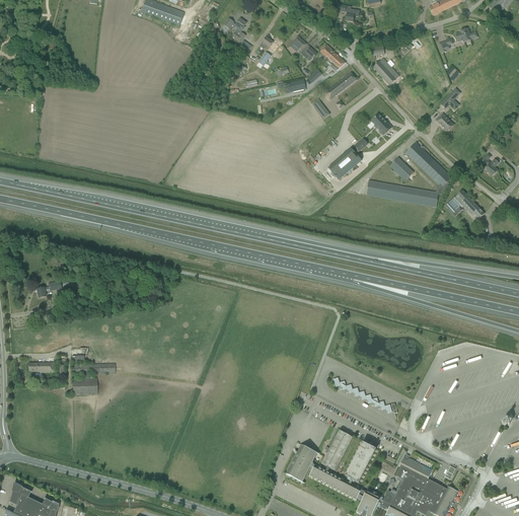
[(179,23),(184,10),(156,0),(144,0),(141,10),(179,23)]
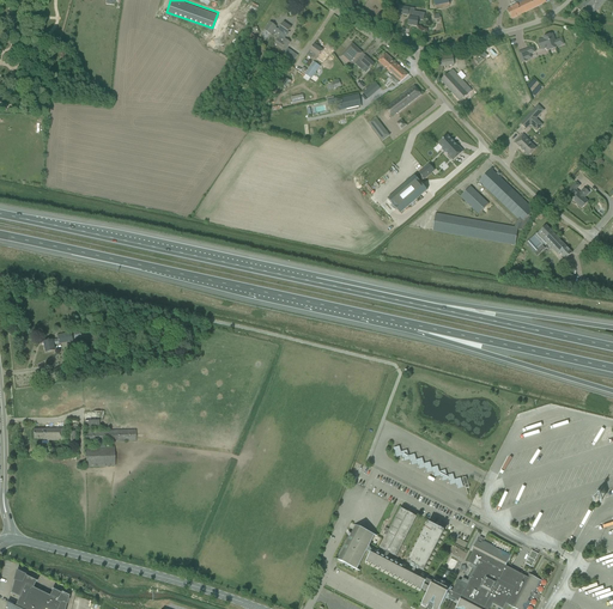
[(517,1),(515,2),(507,6),(511,16),(545,0),(516,0),(517,1)]
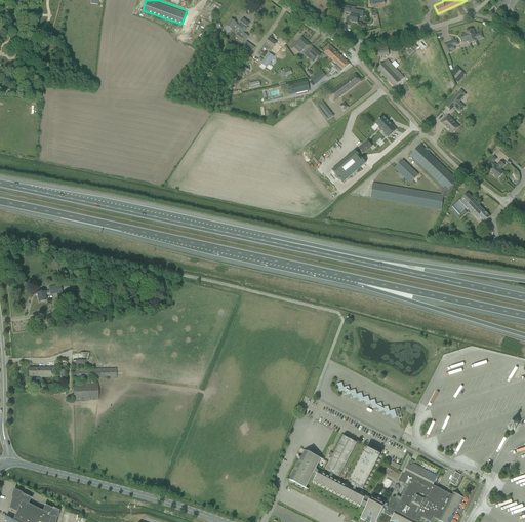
[(498,0),(495,3),(500,9),(503,6),(510,6),(510,1),(511,0),(498,0)]
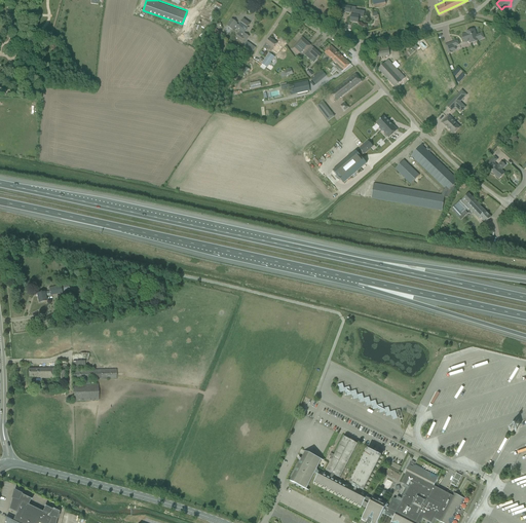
[(343,4),(342,9),(350,10),(350,9),(351,9),(351,12),(350,19),(358,20),(359,14),(359,13),(360,14),(361,8),(357,7),(357,5),(343,2),(343,4)]
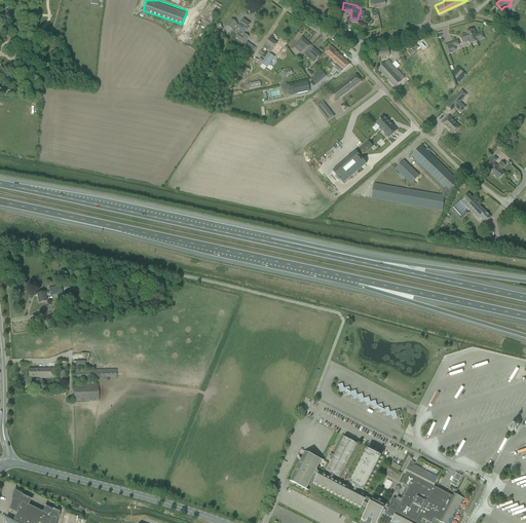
[(231,15),(227,23),(232,27),(233,27),(236,22),(237,21),(231,15)]
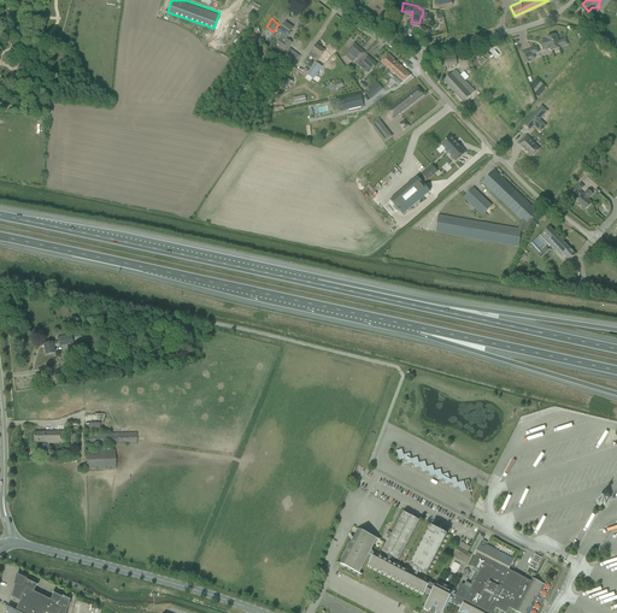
[(282,34),(276,41),(287,48),(293,40),(287,35),(289,33),(292,29),(291,28),(293,25),(286,19),(282,24),(280,27),(285,30),(282,34)]
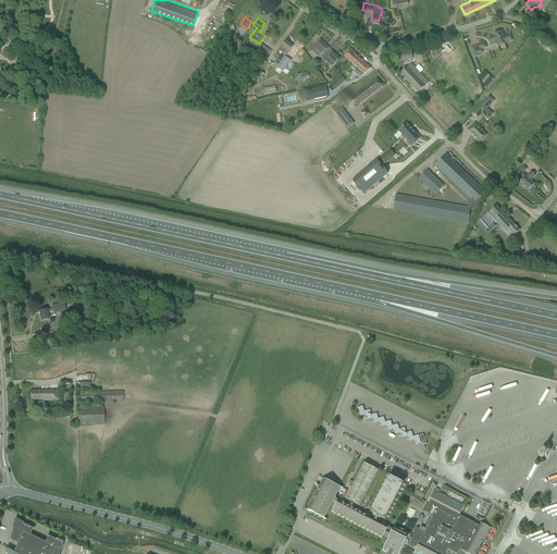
[(494,33),(489,34),(492,42),(496,41),(497,44),(506,40),(505,39),(507,39),(512,37),(510,32),(506,34),(505,34),(503,28),(494,31),(494,33)]
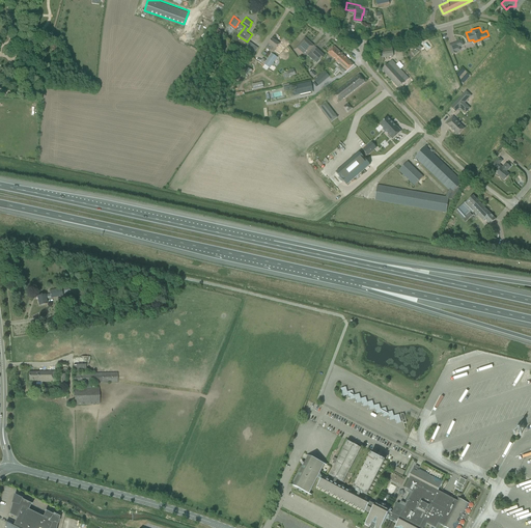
[(305,35),(294,48),(303,56),(307,52),(307,53),(314,59),(317,55),(320,58),(325,53),(317,46),(313,50),(311,48),(315,44),(305,35)]
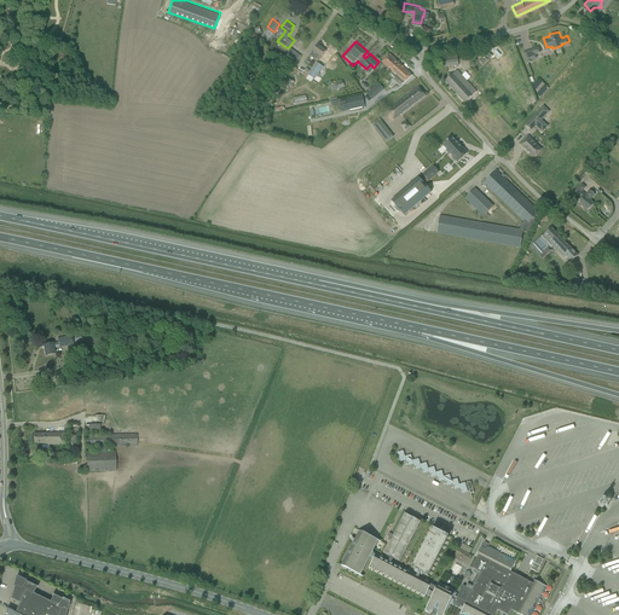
[(314,47),(313,48),(318,51),(314,54),(319,58),(320,56),(325,59),(329,56),(328,56),(330,52),(325,48),(318,42),(314,47)]
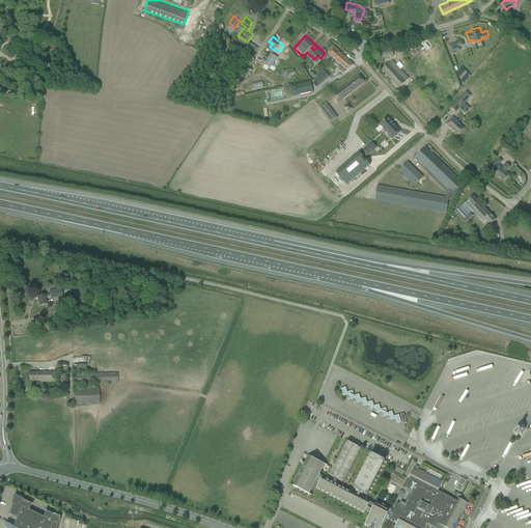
[(453,42),(449,43),(452,52),(456,51),(455,48),(460,47),(459,44),(464,43),(463,38),(453,42)]
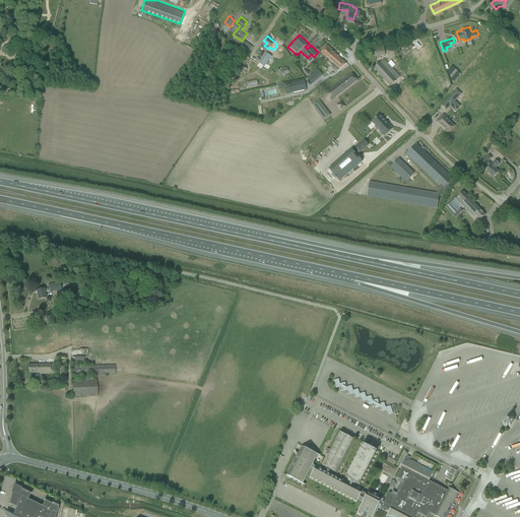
[(329,57),(335,50),(327,43),(324,47),(321,50),(329,57)]
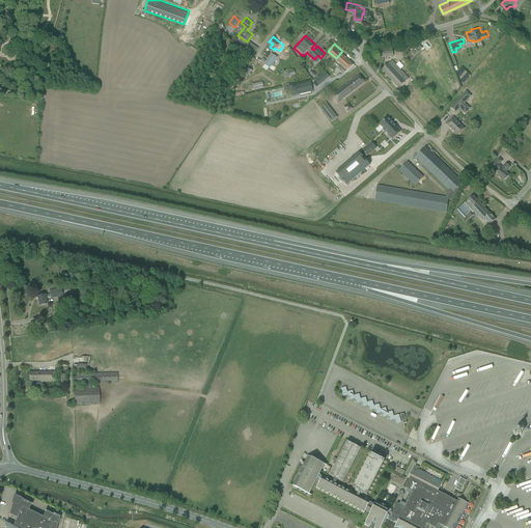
[(393,54),(392,45),(381,47),(382,55),(393,54)]
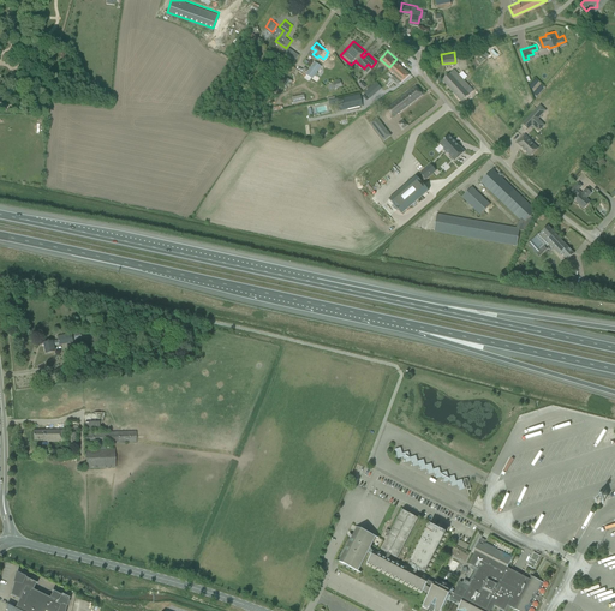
[(315,59),(309,67),(315,72),(321,64),(318,63),(315,59)]
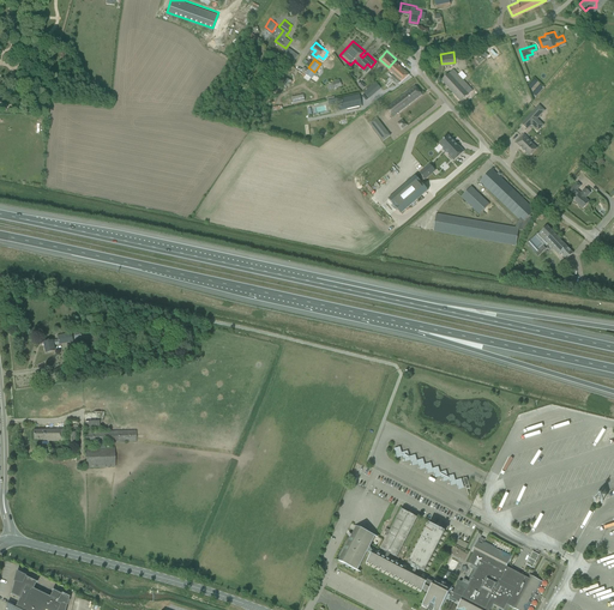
[(390,70),(389,71),(399,82),(401,79),(409,72),(402,65),(398,61),(396,59),(389,67),(390,68),(390,70)]
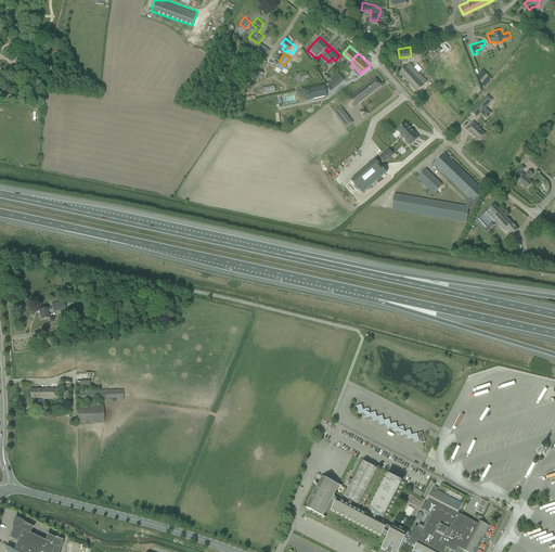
[(415,74),(418,69),(410,61),(399,71),(409,81),(416,75),(415,74)]
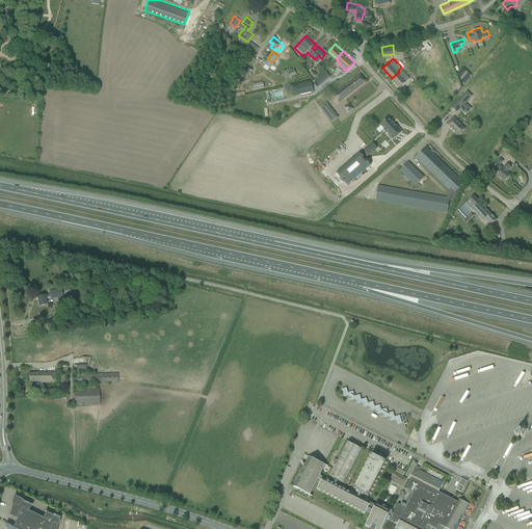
[(285,71),(283,72),(285,76),(290,75),(296,72),(294,67),(288,69),(287,69),(288,70),(285,71)]
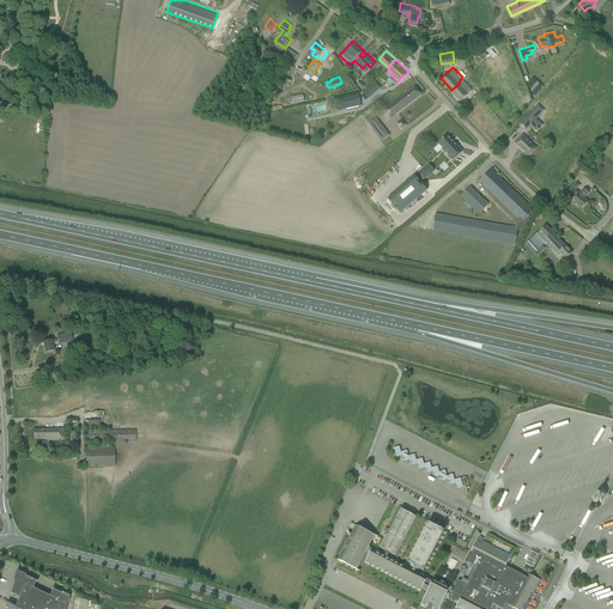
[(460,83),(451,90),(460,98),(472,87),(462,77),(459,81),(460,83)]
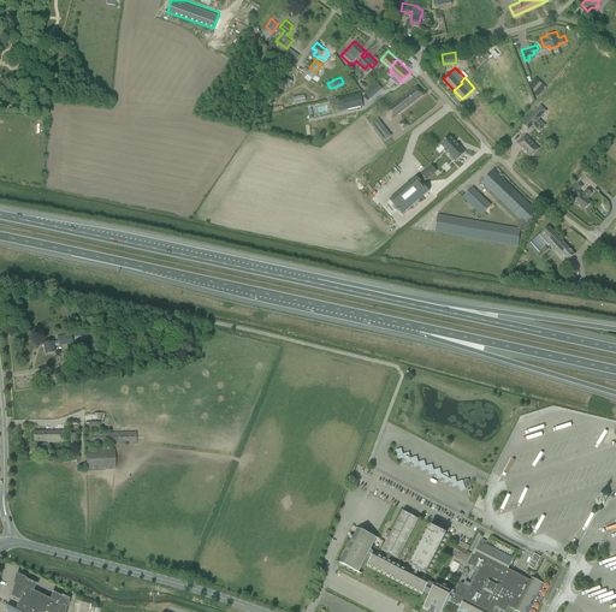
[(377,79),(365,90),(371,96),(383,85),(377,79)]
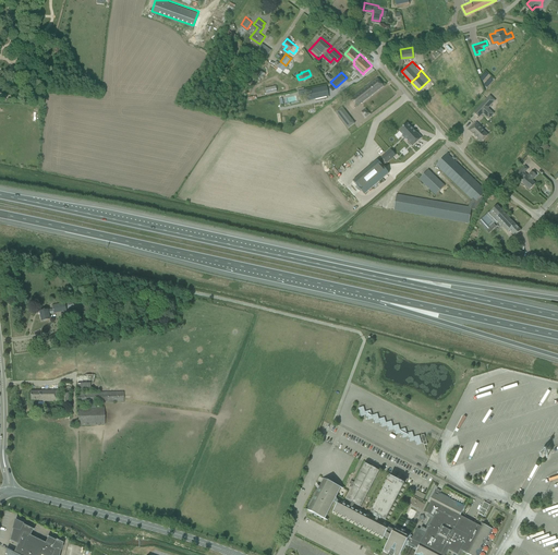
[(356,105),(384,84),(377,75),(351,97),(356,105)]
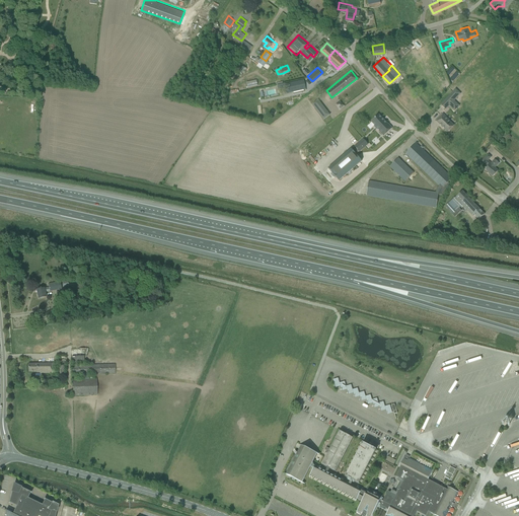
[(304,77),(285,81),(287,91),(306,86),(304,77)]
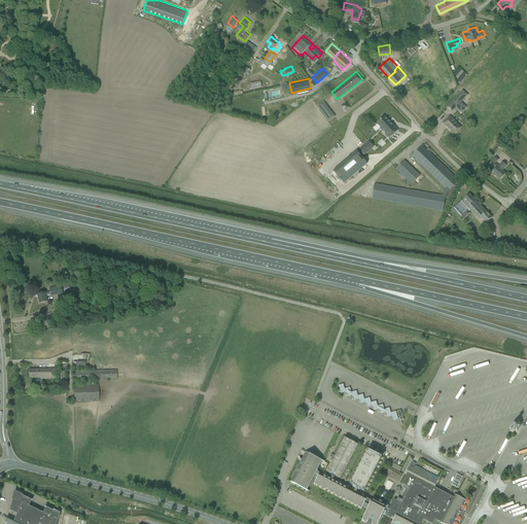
[(413,80),(408,84),(412,91),(417,85),(413,80)]
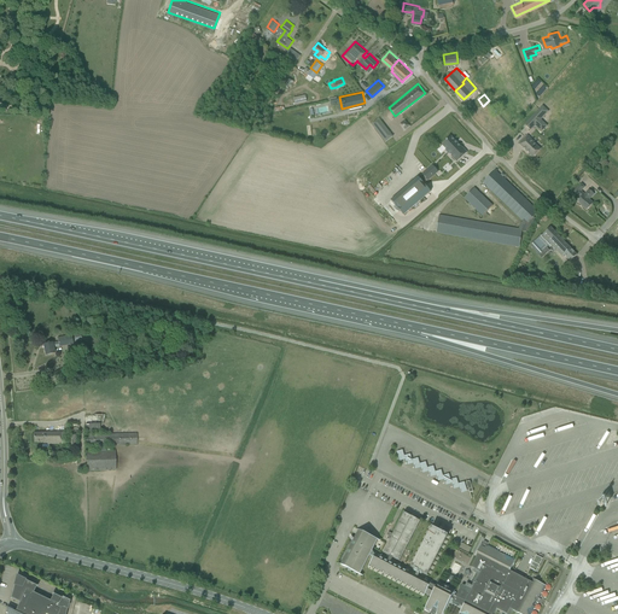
[(540,106),(525,122),(531,128),(535,123),(538,120),(544,126),(547,123),(541,117),(541,116),(544,112),(540,106)]
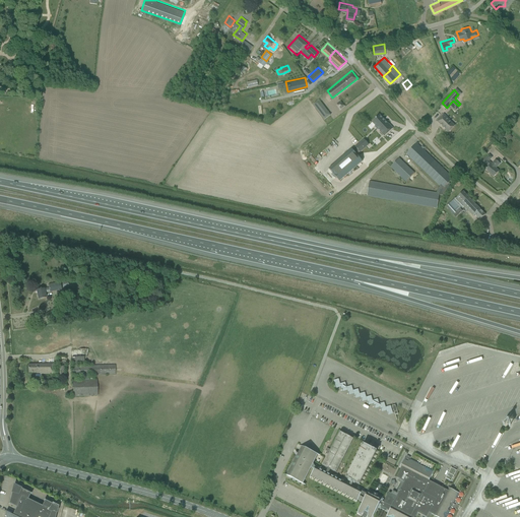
[(313,103),(316,107),(322,102),(319,98),(313,103)]
